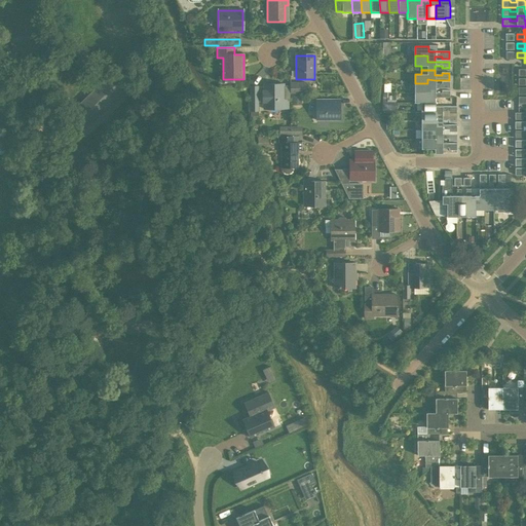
[(67,116),(81,132),(123,91),(108,76),(67,116)]
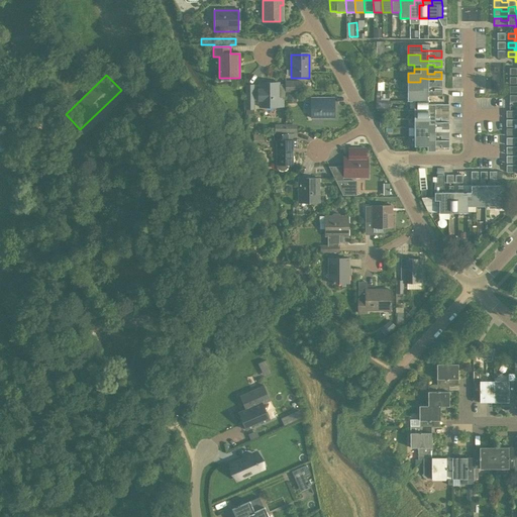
[(408,82),(408,91),(420,92),(420,87),(427,88),(441,88),(441,81),(434,81),(434,83),(427,83),(427,79),(420,78),(420,82),(408,82)]
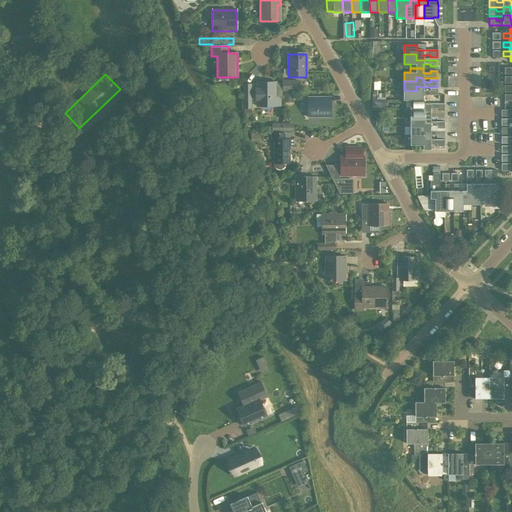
[(283,91),(283,80),(282,80),(282,83),(257,83),(257,107),(277,107),(277,106),(281,106),(281,97),(282,97),(282,91),(283,91)]
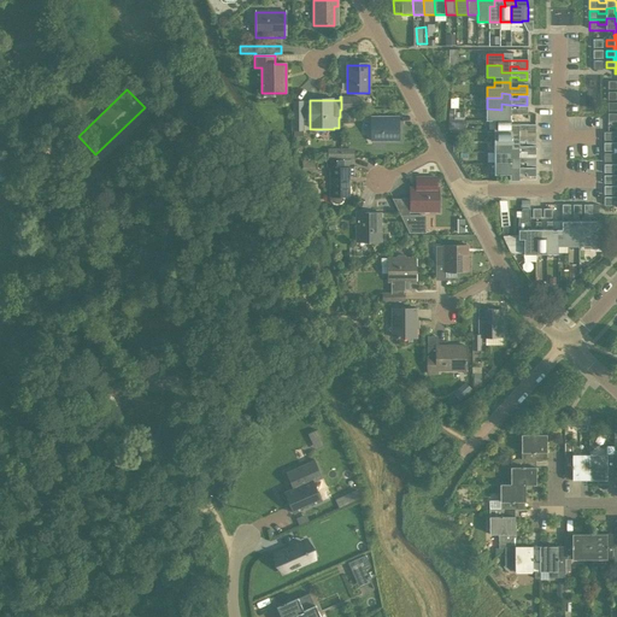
[(359,97),(341,97),(341,110),(359,110),(359,97)]
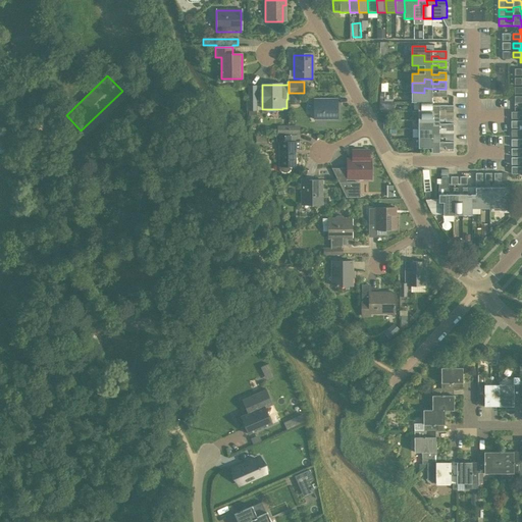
[(257,110),(256,86),(248,86),(248,110),(257,110)]
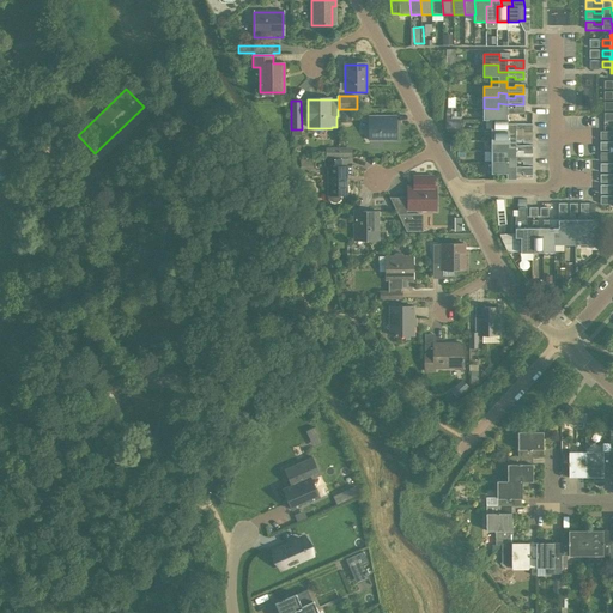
[(484,121),(491,121),(491,120),(507,120),(507,115),(523,115),(523,107),(515,107),(515,109),(507,109),(507,104),(498,103),(498,109),(484,108),(484,121)]
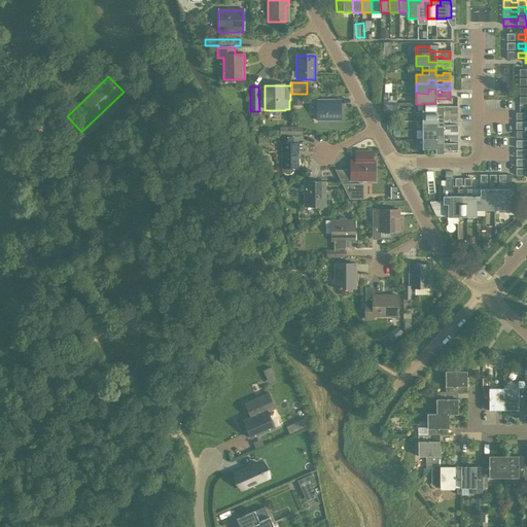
[(384,91),(383,103),(388,103),(388,102),(396,102),(396,97),(393,96),(388,96),(388,93),(384,91)]
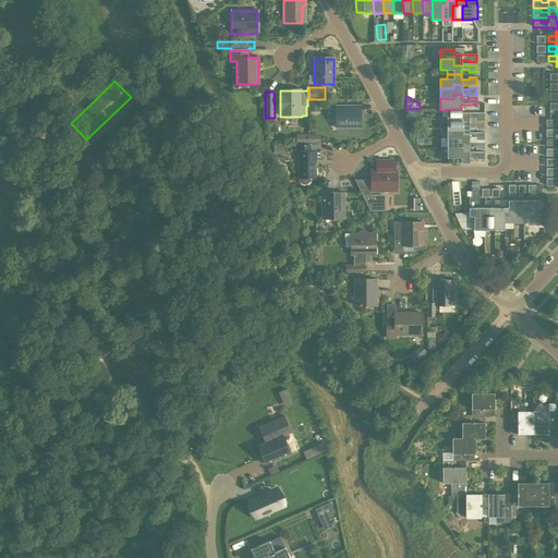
[(308,111),(319,111),(319,100),(310,100),(308,111)]
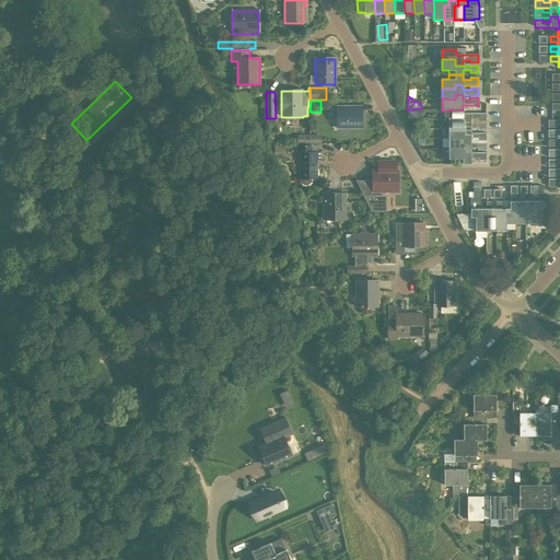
[(362,129),(362,107),(336,107),(336,129),(362,129)]
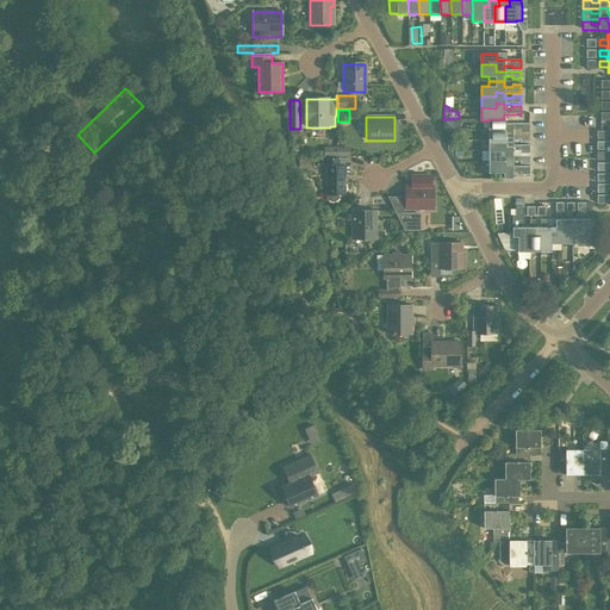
[(449,119),(443,119),(443,128),(444,130),(456,130),(456,119),(449,119)]
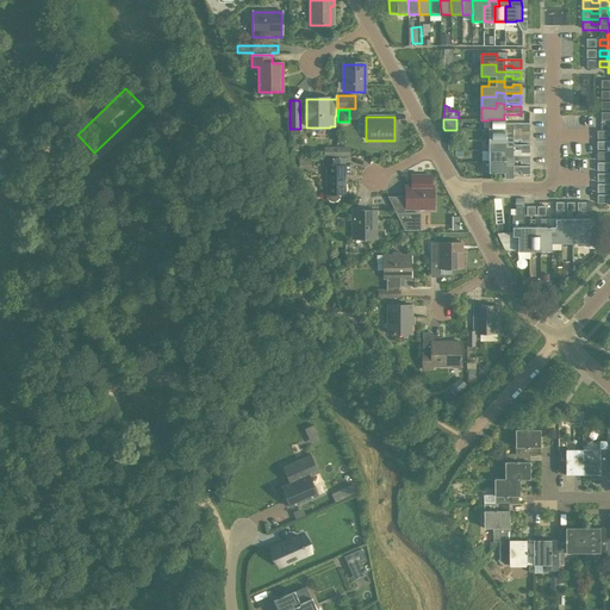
[(489,120),(489,130),(504,130),(504,136),(512,136),(512,130),(520,130),(520,132),(529,132),(529,124),(512,124),(504,124),(504,119),(489,119),(489,120)]
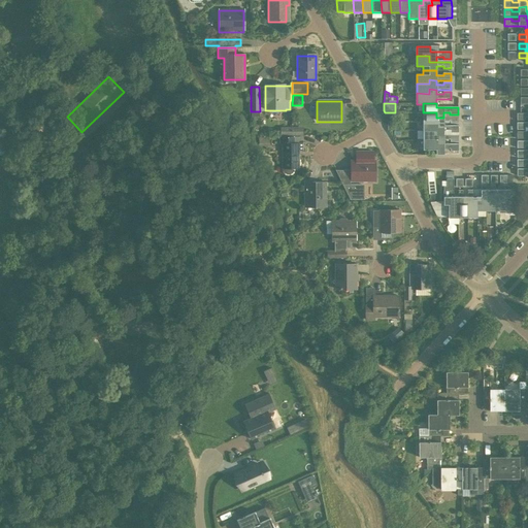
[(423,112),(423,122),(436,122),(436,127),(443,127),(443,122),(451,122),(451,124),(458,124),(458,118),(443,118),(436,118),(436,112),(423,112)]
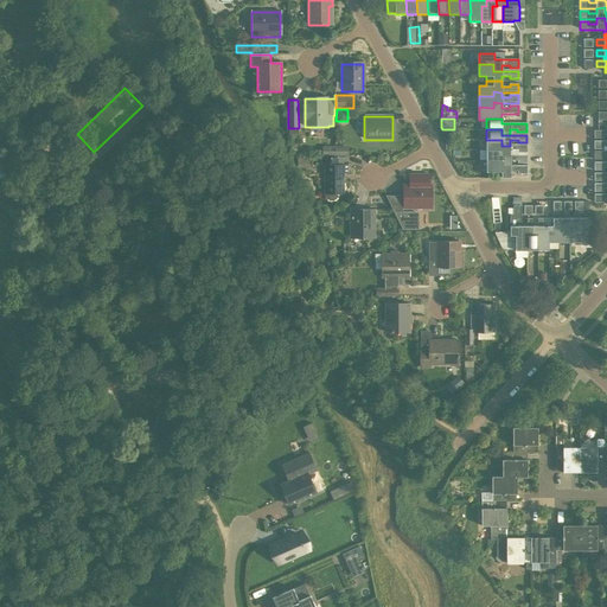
[(446,140),(446,149),(460,149),(460,140),(446,140)]
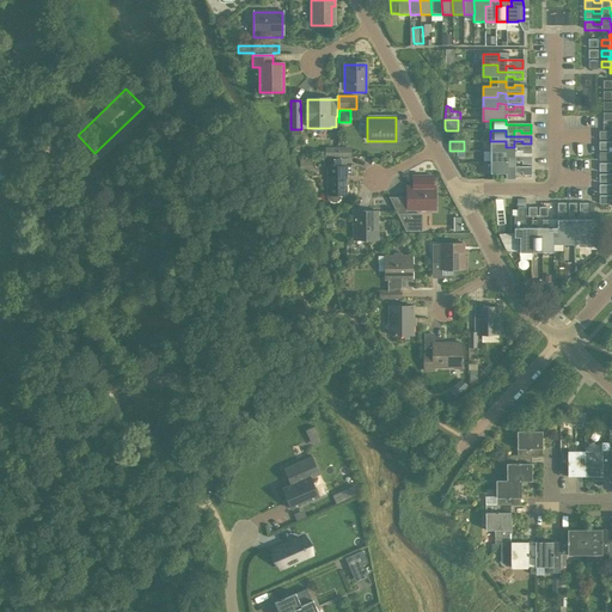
[(490,141),(490,152),(506,152),(506,158),(514,158),(514,153),(522,153),(522,154),(531,154),(531,147),(514,147),(506,147),(506,141),(490,141)]
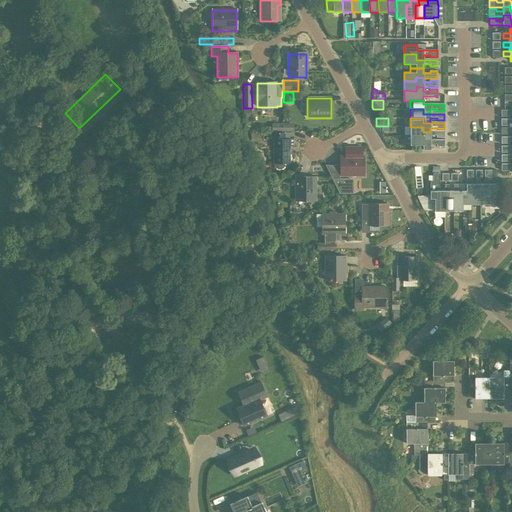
[(410,127),(410,136),(423,136),(423,141),(430,141),(430,140),(430,136),(437,136),(437,139),(444,139),(444,132),(430,132),(423,132),(423,127),(410,127)]
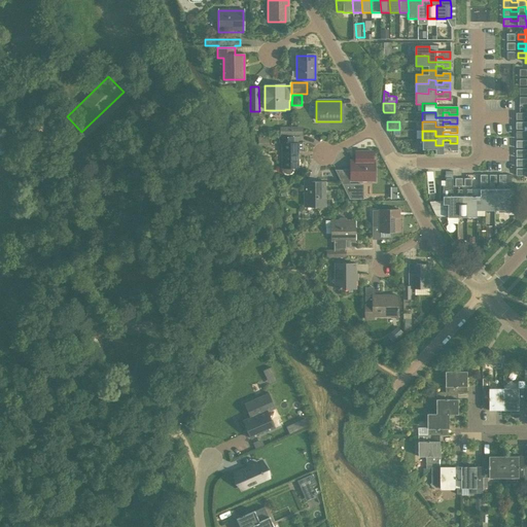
[(526,137),(526,132),(516,133),(516,140),(524,140),(524,137),(526,137)]
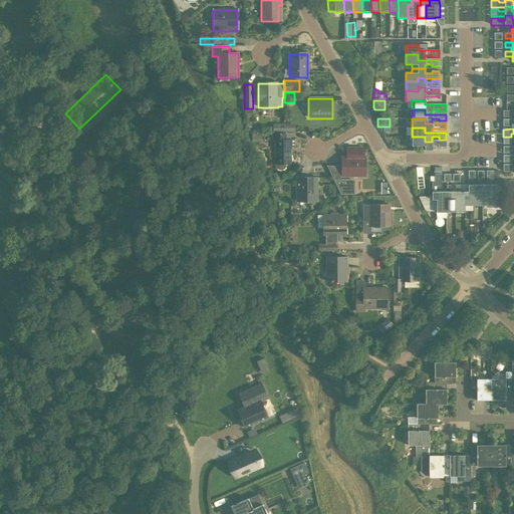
[(275,141),(275,165),(275,167),(277,169),(279,170),(281,170),(283,170),(284,169),(286,167),(286,165),(291,165),(290,147),(294,147),(294,141),(285,141),(285,135),(272,135),(272,141),(275,141)]
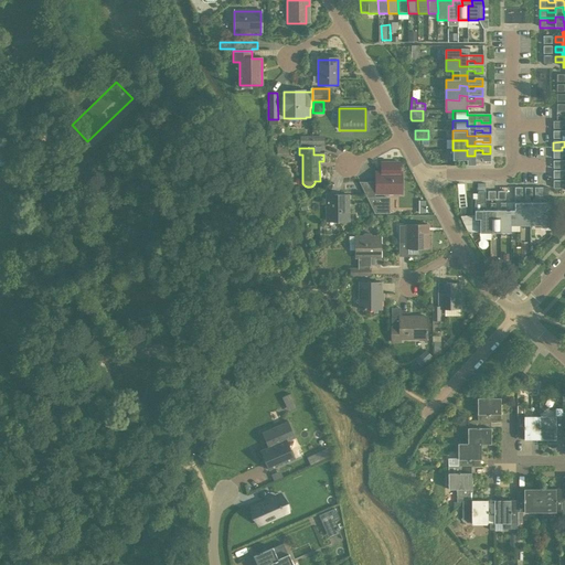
[(467,150),(452,150),(452,161),(467,161),(467,166),(475,166),(475,160),(482,160),(482,162),(490,162),(490,155),(475,155),(475,156),(467,156),(467,150)]
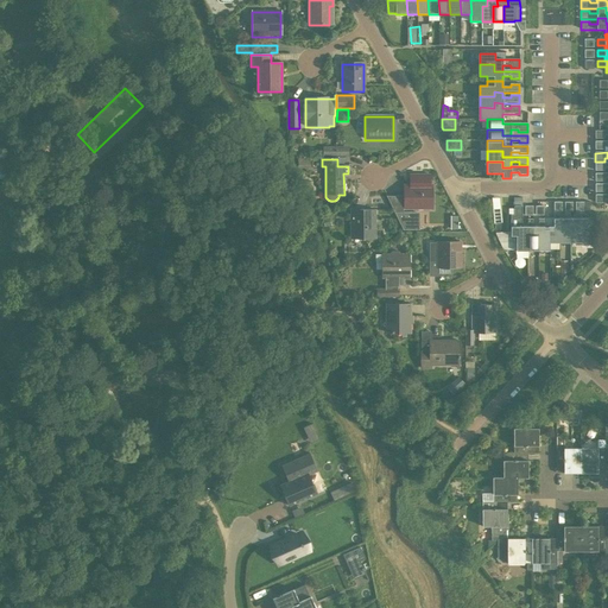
[(403,187),(404,210),(432,210),(432,187),(430,187),(430,175),(409,175),(409,187),(403,187)]
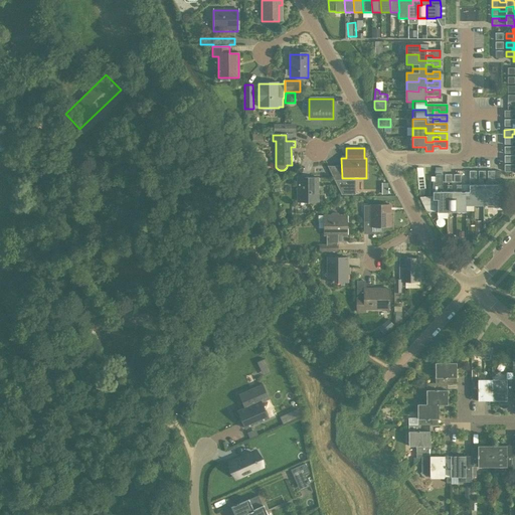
[(470,192),(465,192),(465,207),(466,207),(474,207),(474,193),(479,193),(479,185),(474,185),(474,179),(476,179),(476,171),(470,172),(470,186),(470,192)]
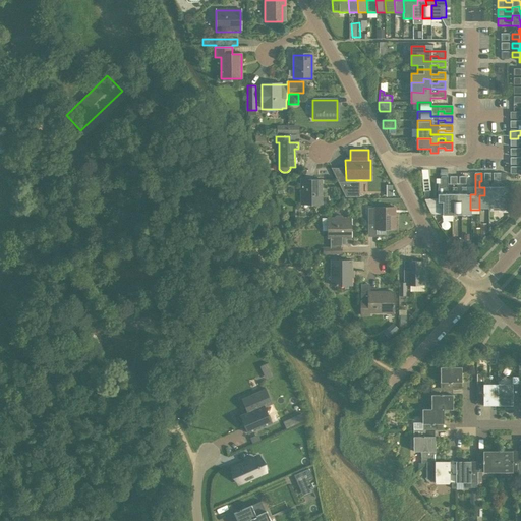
[(479,209),(479,210),(488,209),(488,195),(494,195),(494,187),(493,187),(488,187),(488,181),(490,181),(490,173),(484,173),(484,187),(484,195),(479,195),(479,209)]
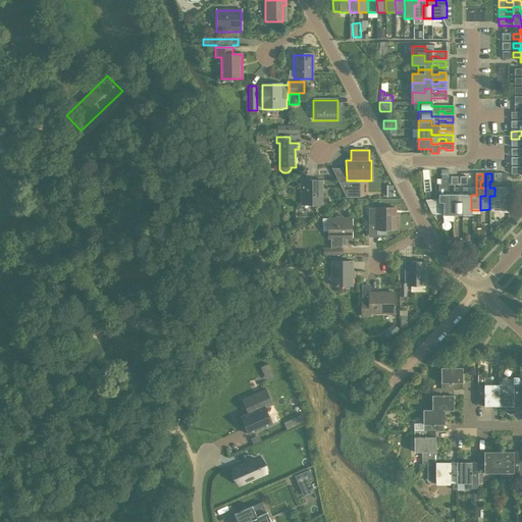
[(489,209),(498,209),(499,209),(499,210),(509,210),(508,187),(503,187),(503,188),(499,189),(499,181),(502,181),(501,173),(493,173),(494,188),(494,196),(489,196),(489,209)]
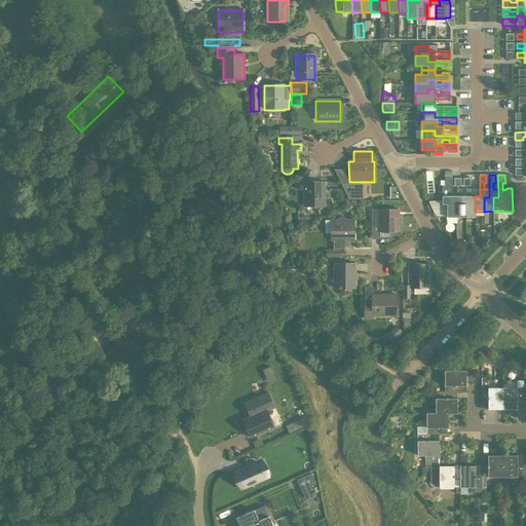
[(303,183),(303,208),(324,208),(324,183),(303,183)]
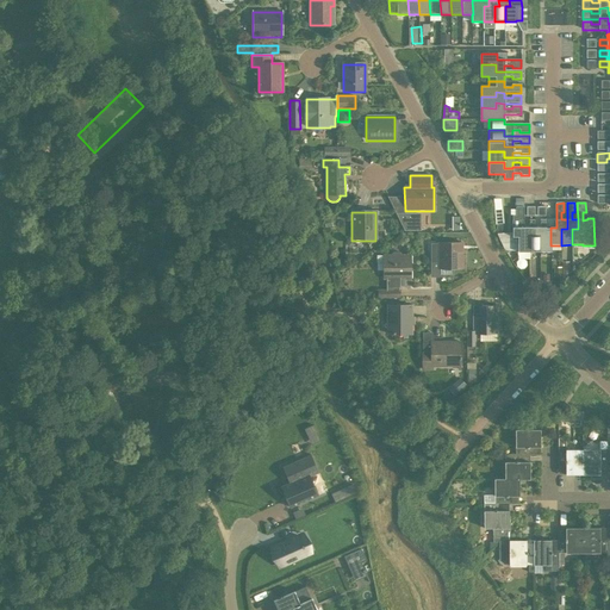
[(396,213),(404,230),(417,230),(417,223),(419,223),(417,213),(396,213)]
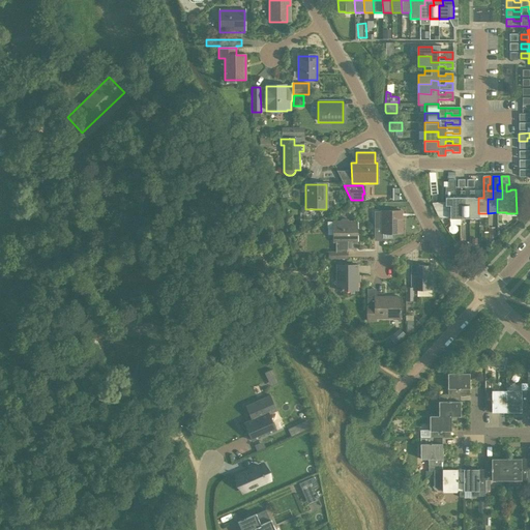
[(449,219),(460,219),(460,205),(455,205),(455,198),(455,187),(448,187),(448,186),(445,186),(446,213),(449,213),(449,219)]
